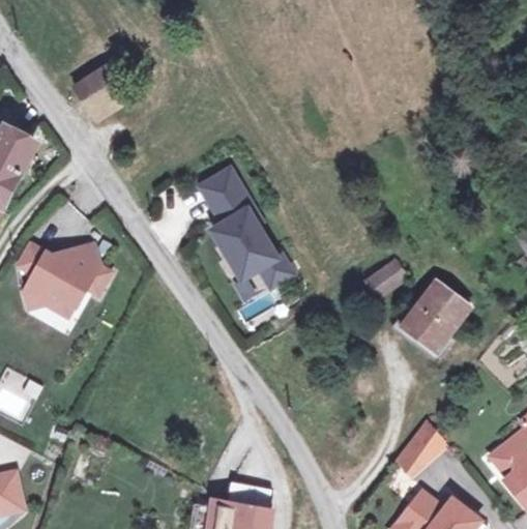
[(108,63),(85,78),(100,103),(123,87),(108,63)]
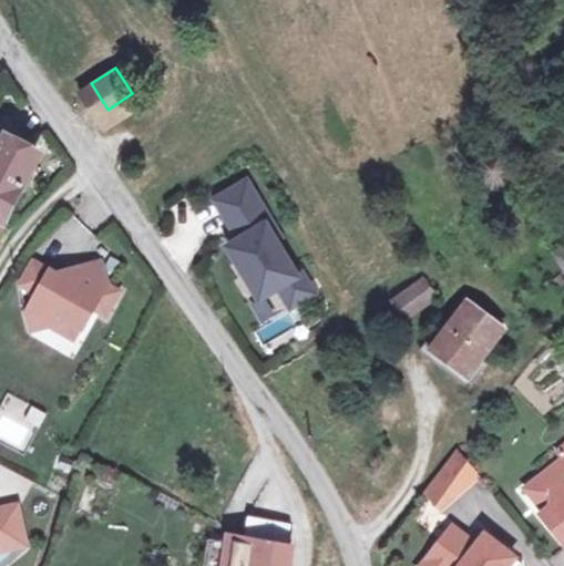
[(91,83),(75,94),(91,120),(108,110),(91,83)]
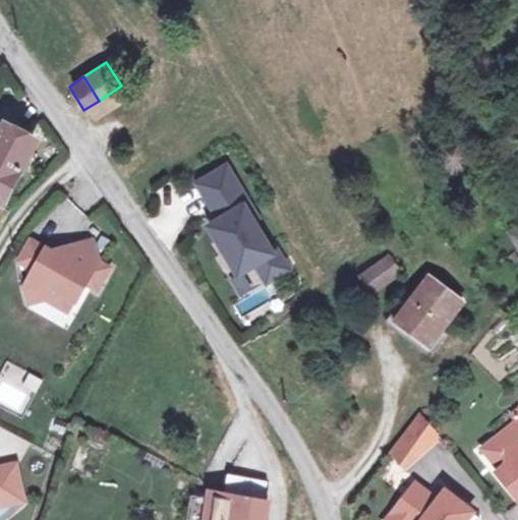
[(15,135),(0,163),(0,203),(13,210),(31,176),(27,175),(44,143),(18,130),(15,135)]
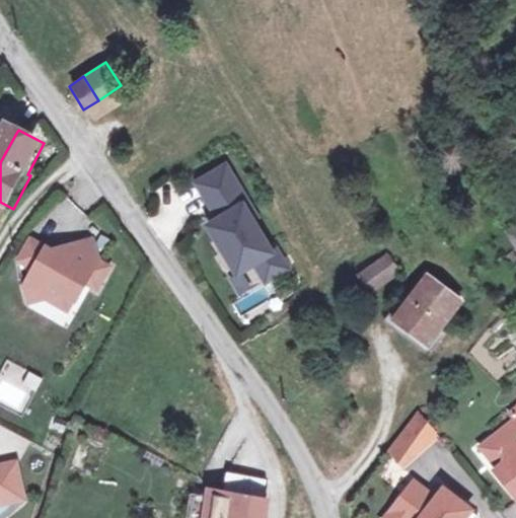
[(0,162),(15,135),(9,132),(3,141),(1,140),(0,142),(0,162)]
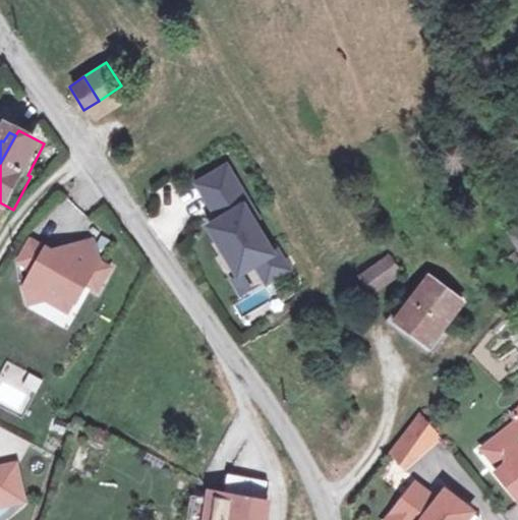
[(254,220),(223,168),(195,184),(210,209),(225,198),(233,212),(207,228),(235,275),(252,265),(264,283),(284,270),(273,250),(269,253),(249,222),(254,220)]
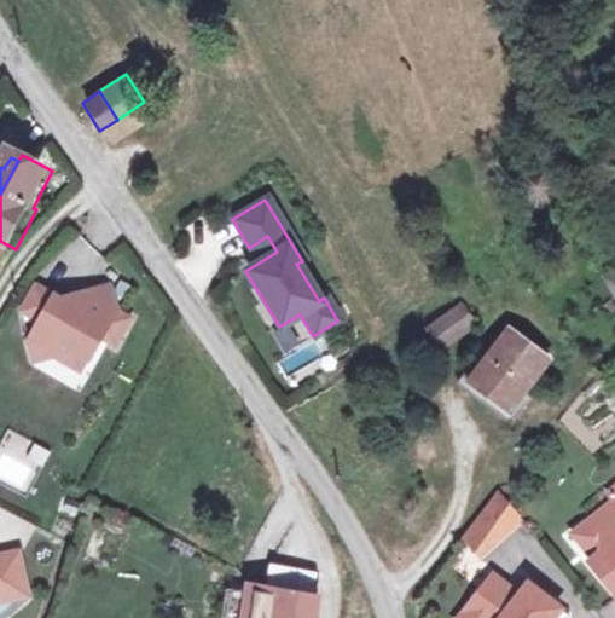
[(614,234),(601,211),(590,218),(614,259),(614,264),(603,271),(614,289),(614,234)]
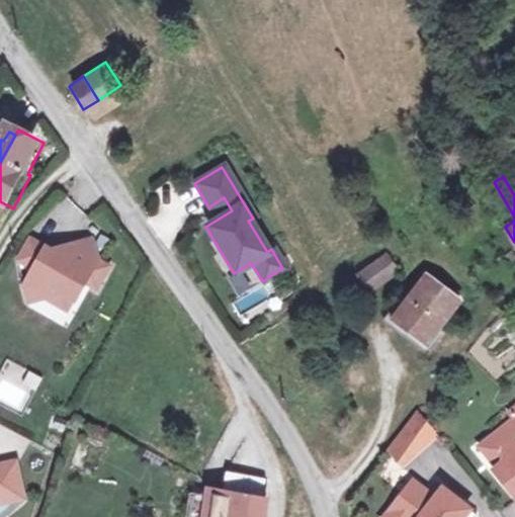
[(13,208),(0,201),(0,232),(13,208)]
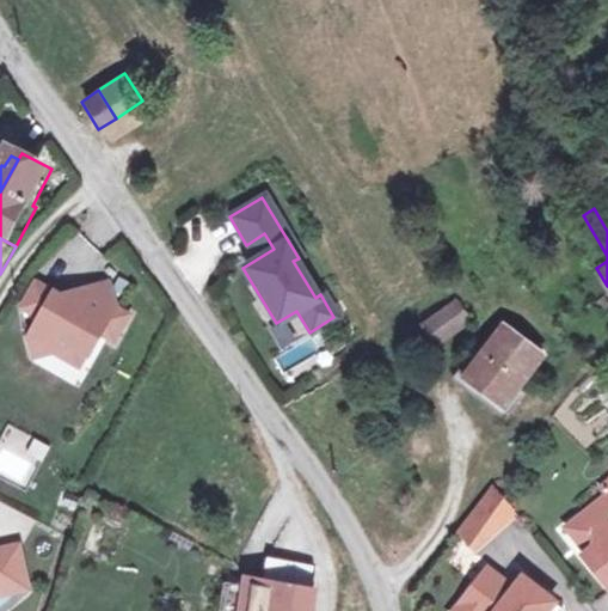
[(122,280),(98,289),(131,304),(122,280)]
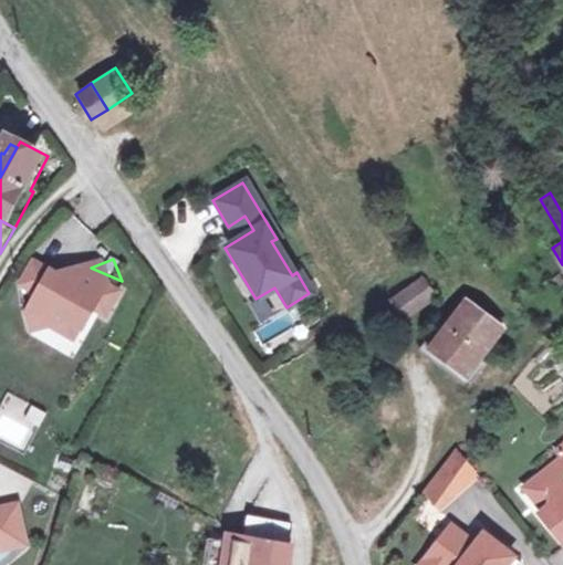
[(84,282),(47,265),(37,289),(54,296),(44,317),(51,333),(70,326),(86,320),(97,325),(101,326),(111,305),(123,311),(134,286),(122,281),(91,268),(84,282)]
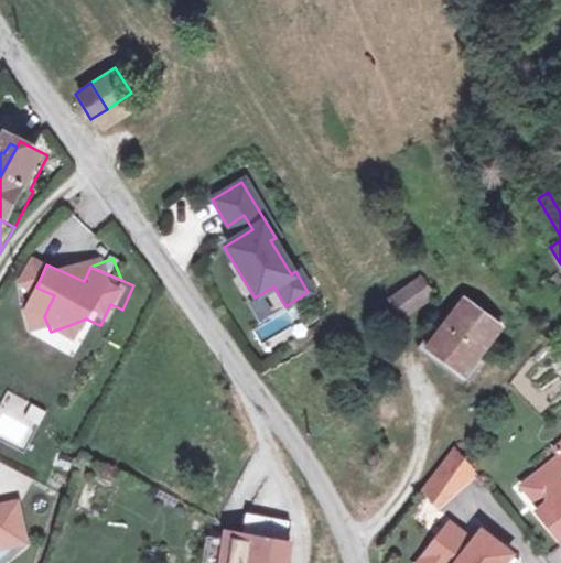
[(420,277),(391,295),(402,314),(431,295),(420,277)]
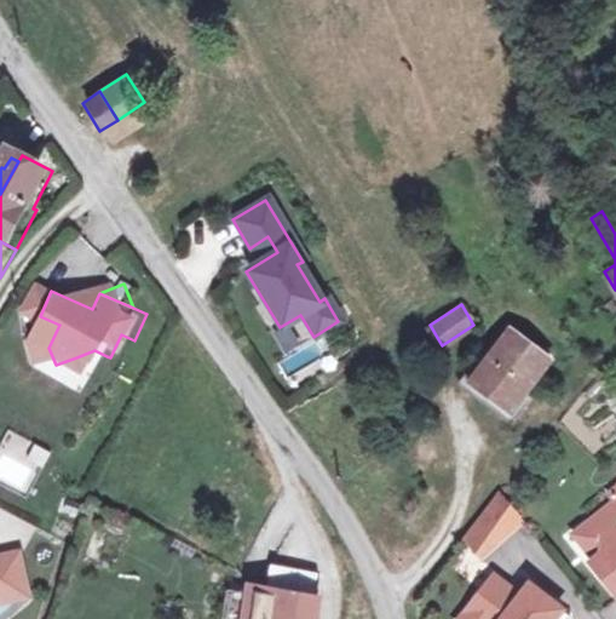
[(467,382),(507,411),(519,394),(547,359),(506,330),(467,382)]
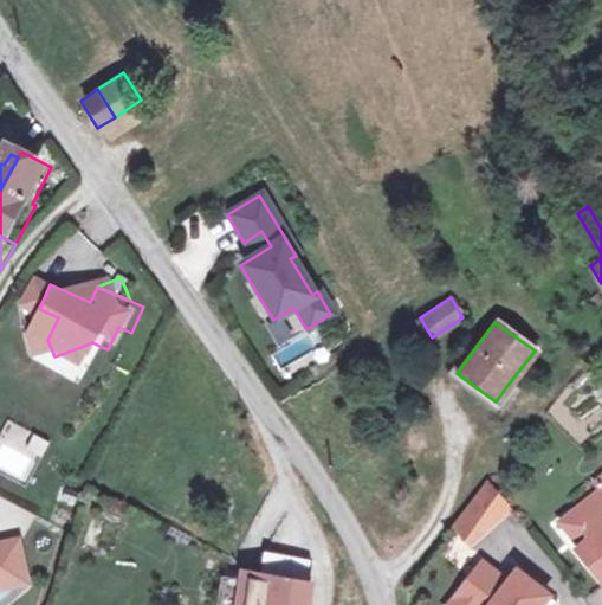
[(92,342),(75,349),(98,360),(104,348),(92,342)]
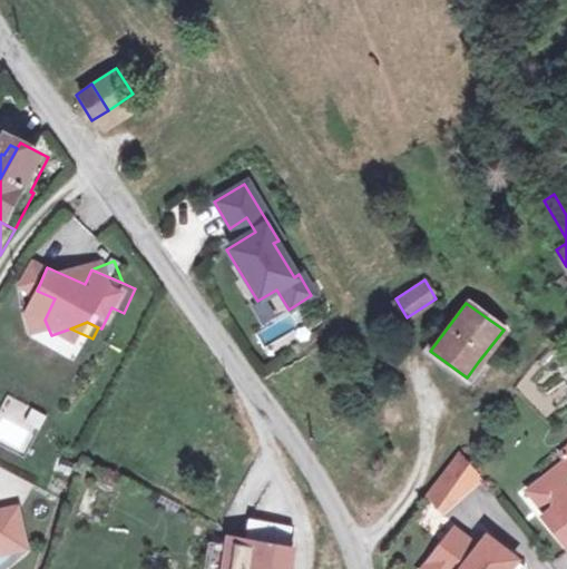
[(430,351),(422,345),(417,354),(467,389),(485,366),(478,362),(467,378),(430,351)]
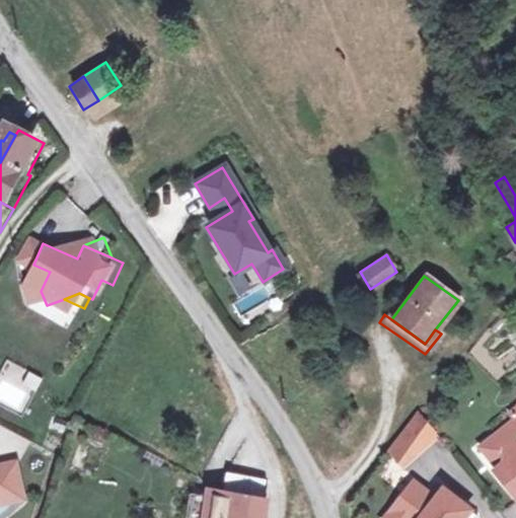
[(416,403),(395,429),(413,442),(432,425),(416,403)]
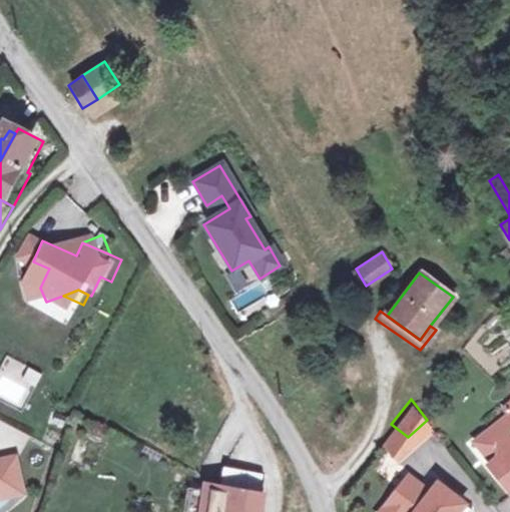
[(509,421),(499,430),(508,442),(507,456),(499,462),(509,475),(509,421)]
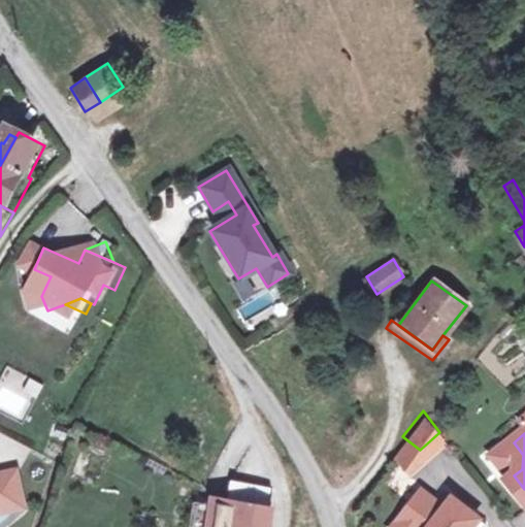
[(402,436),(392,451),(405,461),(420,450),(402,436)]
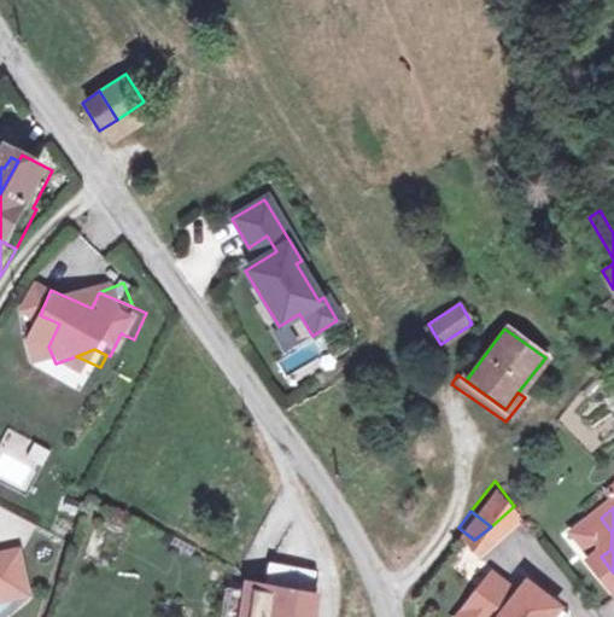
[(601,518),(582,534),(601,557),(610,549),(612,533),(601,518)]
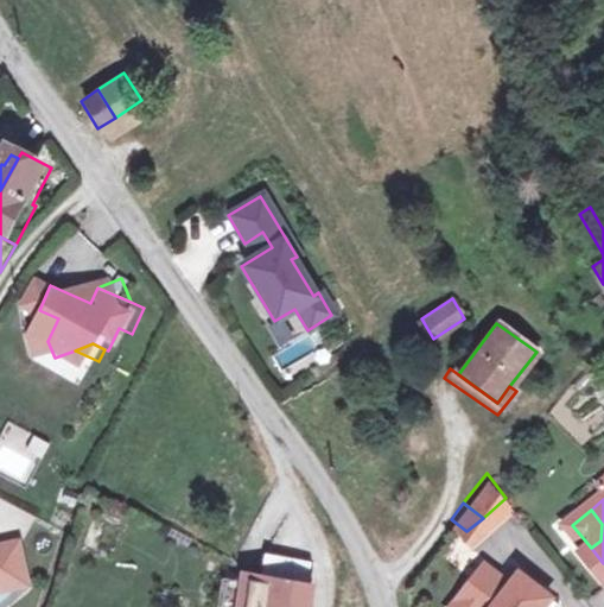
[(0,590),(24,587),(16,548),(0,550),(0,590)]
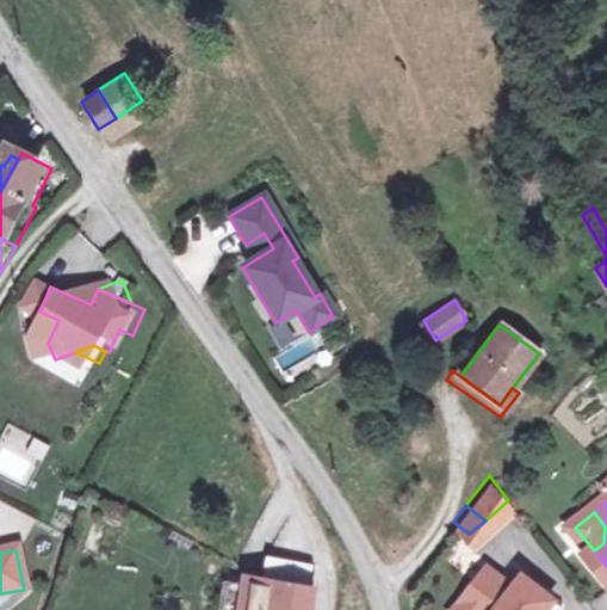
[(264,577),(247,574),(241,609),(309,609),(311,604),(311,602),(313,584),(301,580),(303,560),(265,556),(265,565),(264,577)]
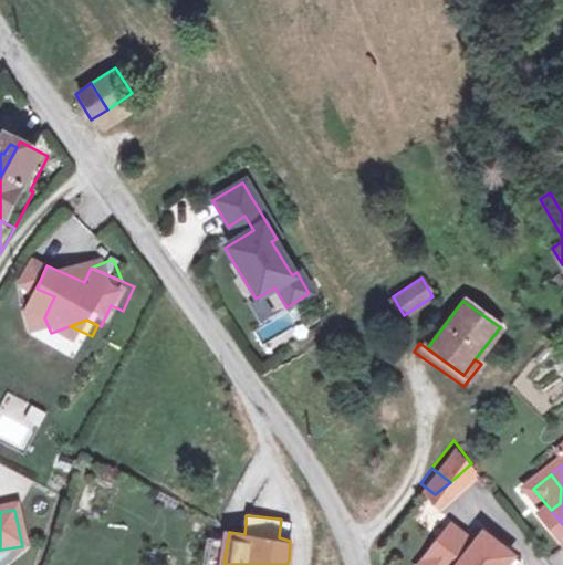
[(472,540),(455,527),(433,558),(440,564),(527,564),(529,563),(490,535),(481,546),(472,540)]
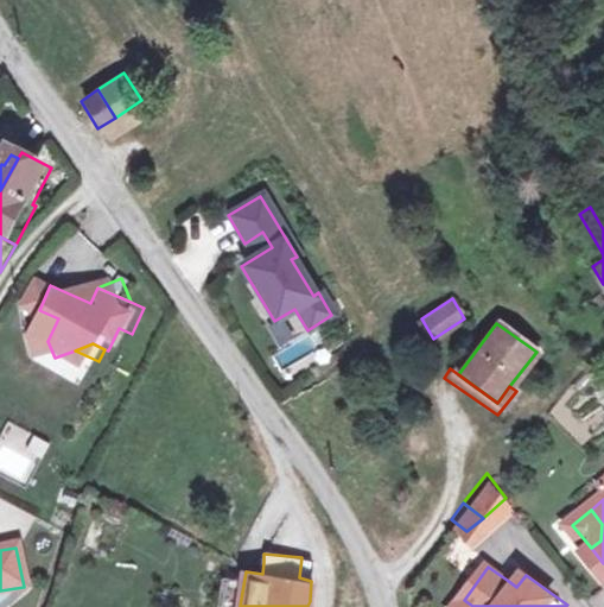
[(516,568),(507,580),(516,587),(526,575),(516,568)]
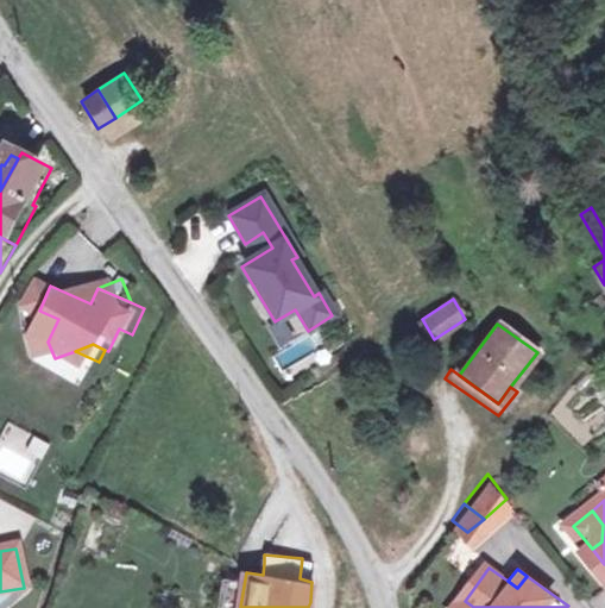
All buildings are outlined.
